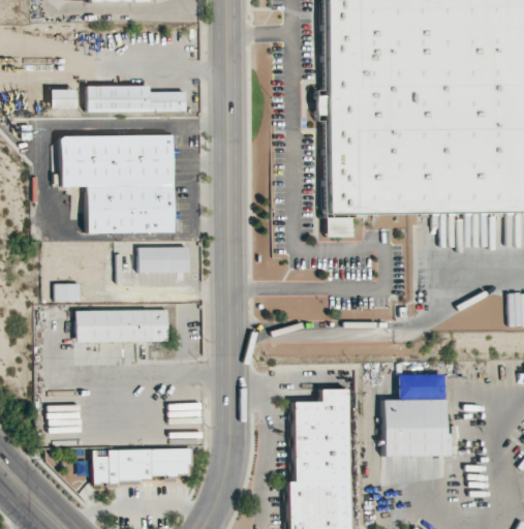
[(327,0),(523,0),(523,211),(328,213),(327,0)]
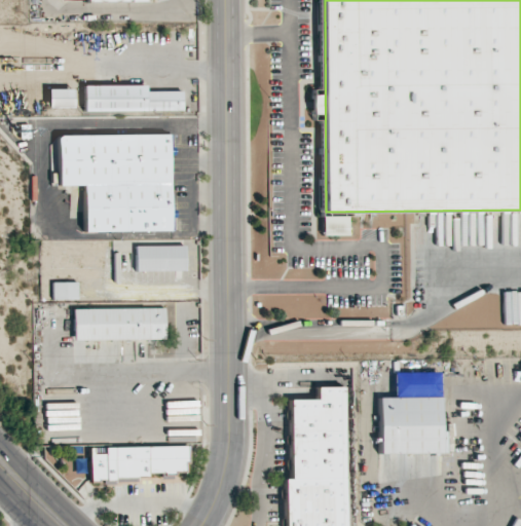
[(86,84),(86,111),(186,111),(186,91),(149,91),(149,84),(86,84)]
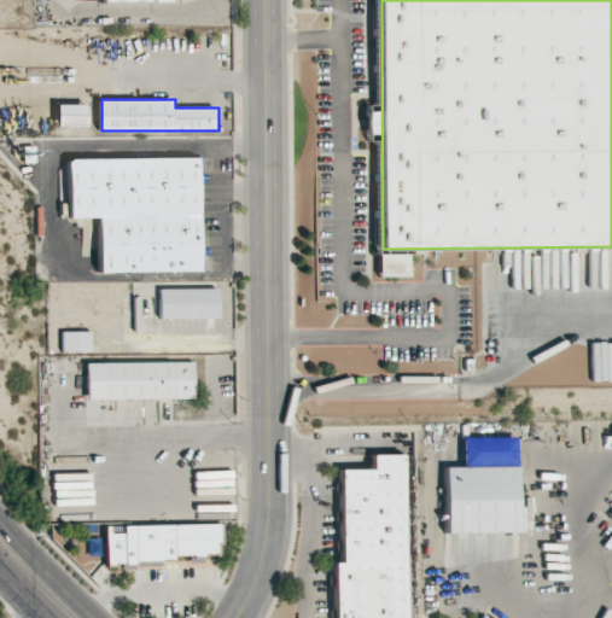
[(89,126),(89,104),(60,104),(60,126),(89,126)]
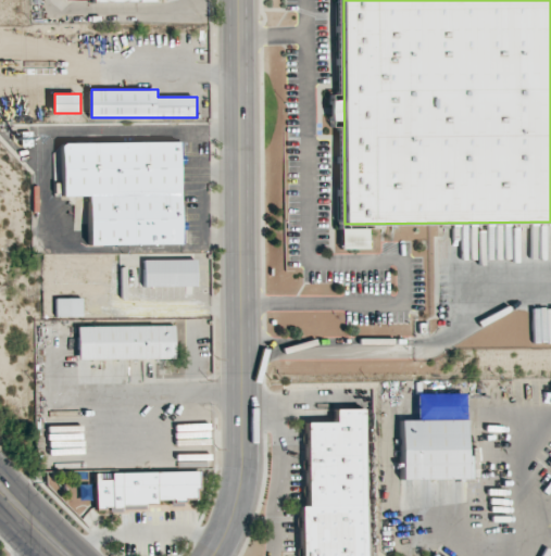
[(91,196),(91,244),(184,243),(184,142),(64,142),(64,196),(91,196)]
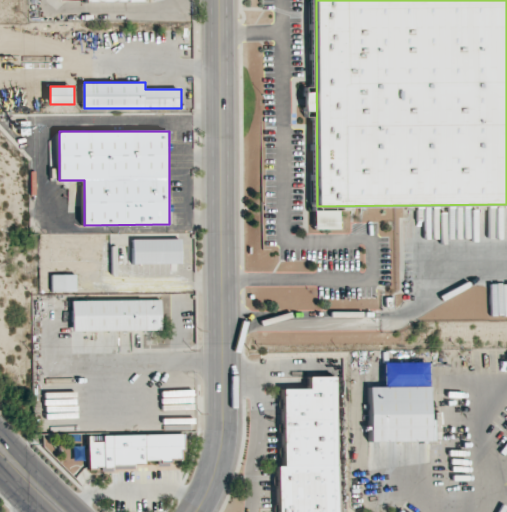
[(184,238),(135,238),(135,263),(184,263),(184,238)]
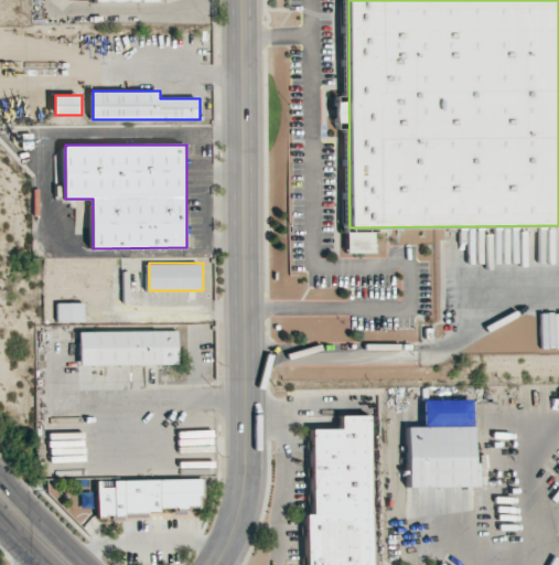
[(86,320),(86,304),(61,304),(61,320),(86,320)]
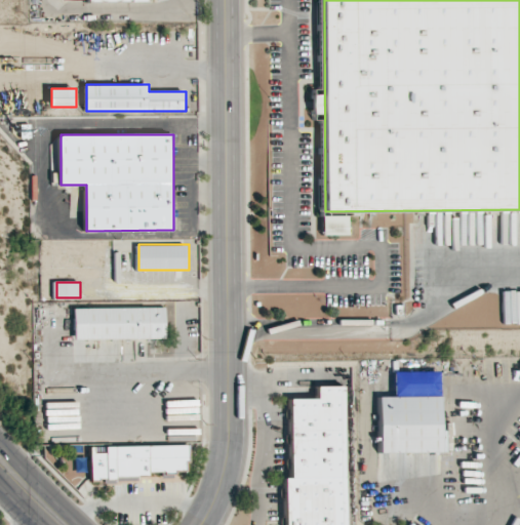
[(169,338),(169,307),(77,308),(77,339),(169,338)]
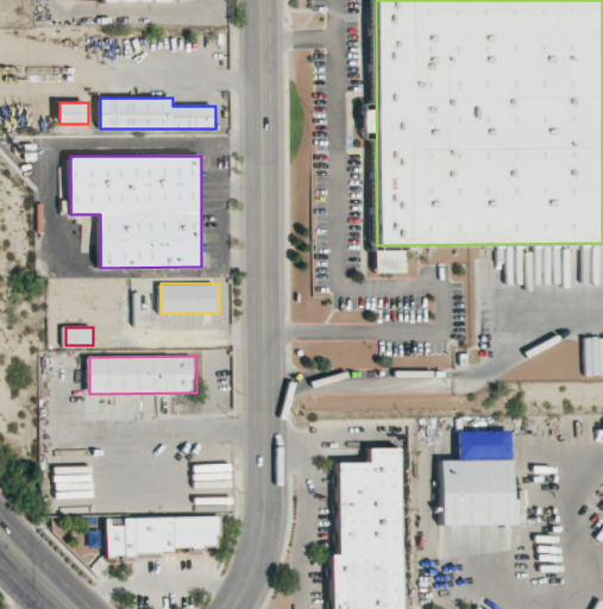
[(460,432),(460,459),(514,459),(513,431),(460,432)]
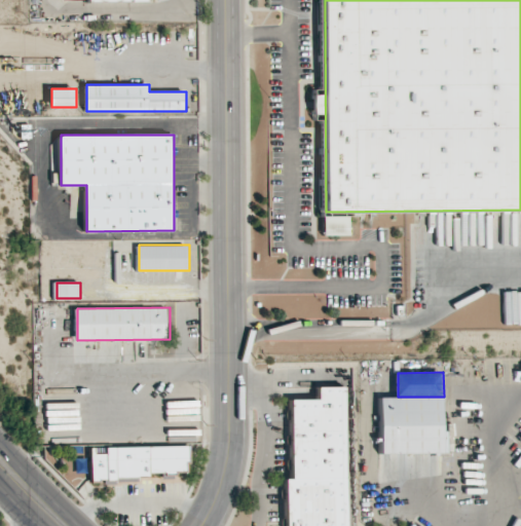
[(348,525),(348,386),(322,387),(322,400),(293,400),(294,476),(288,477),(288,525),(348,525)]
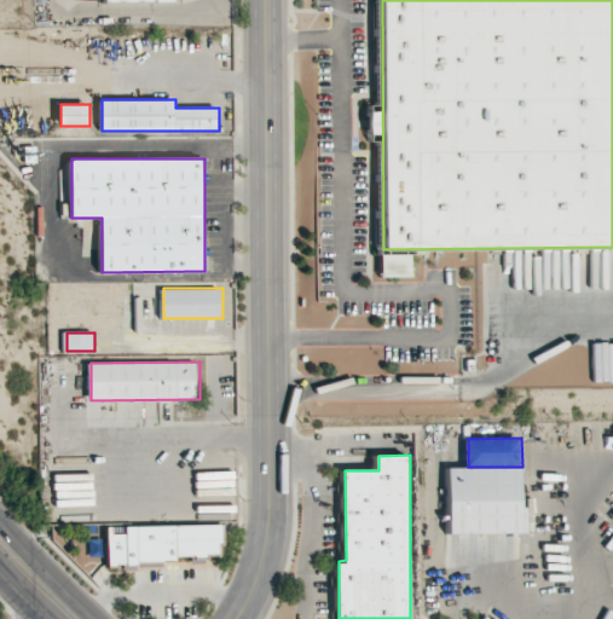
[(524,507),(524,468),(450,468),(450,533),(530,533),(530,507),(524,507)]
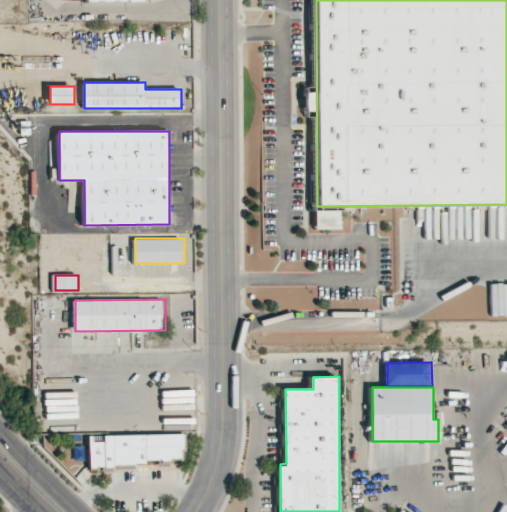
[(91,471),(187,470),(186,434),(90,435),(91,471)]
